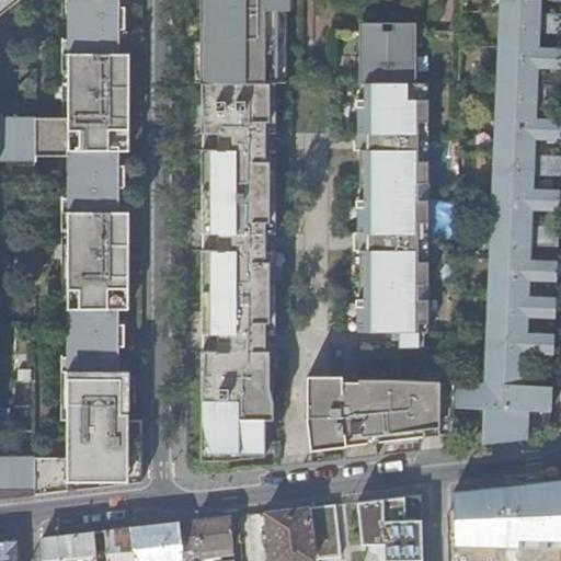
[(67,458),(34,458),(34,495),(141,482),(141,427),(128,427),(128,370),(118,370),(118,260),(128,260),(128,212),(118,212),(118,102),(128,102),(129,54),(118,54),(118,0),(0,0),(0,4),(6,0),(57,0),(57,53),(52,53),(52,86),(58,86),(58,100),(68,101),(68,116),(53,116),(60,150),(66,150),(66,210),(60,210),(60,244),(67,244),(67,259),(77,259),(77,275),(61,275),(61,309),(68,309),(67,370),(61,370),(60,403),(87,403),(87,420),(68,420),(67,458)]
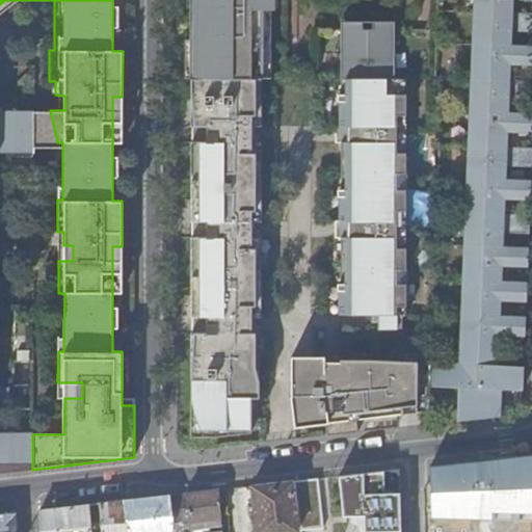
[(188,0),(189,62),(193,62),(192,78),(259,79),(260,10),(273,10),(272,0),(188,0)]
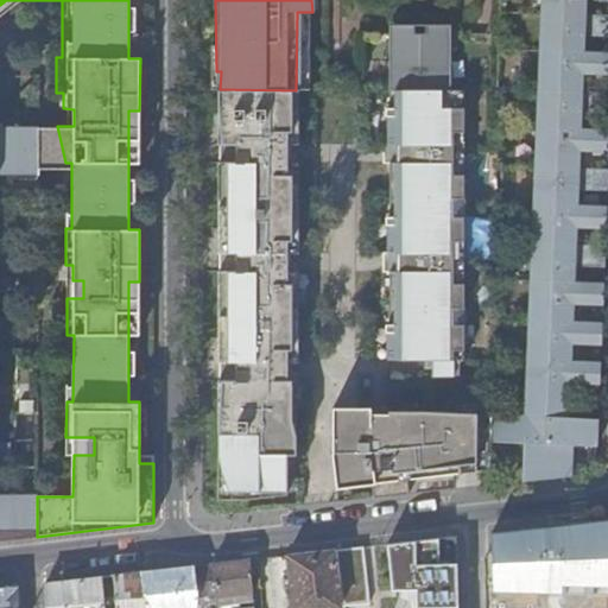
[(607,0),(542,0),(526,416),(493,416),(493,443),(525,444),(524,483),(572,476),(574,445),(599,445),(600,418),(570,417),(571,382),(601,384),(602,362),(572,361),(572,343),(602,344),(603,322),(574,322),(575,304),(605,304),(605,283),(575,282),(576,267),(606,267),(607,246),(577,245),(577,228),(607,228),(607,206),(578,206),(578,190),(607,190),(607,169),(580,169),(580,151),(607,151),(607,130),(581,130),(582,113),(607,113),(607,92),(582,93),(583,74),(607,74),(607,52),(584,52),(584,37),(607,37),(607,16),(586,16),(586,0),(607,0)]
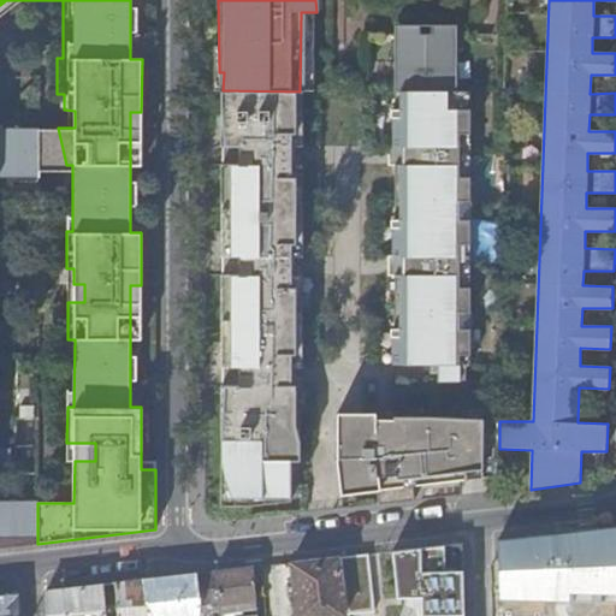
[(394,92),(455,92),(455,35),(394,35),(394,92)]
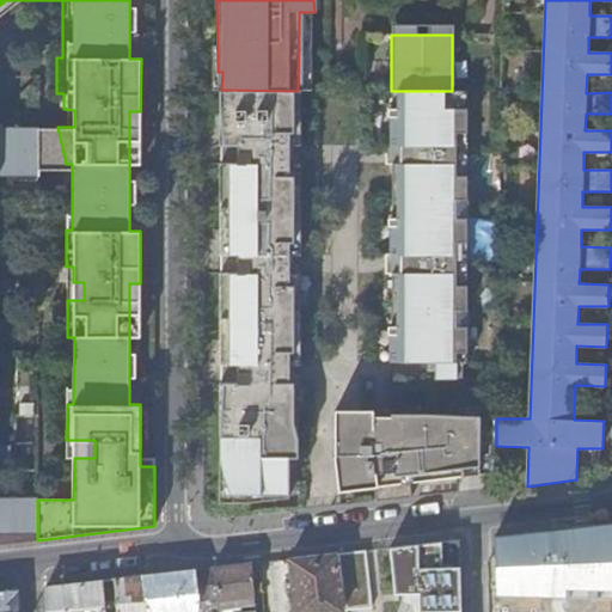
[(221,90),(219,90),(219,130),(228,130),(228,163),(219,163),(219,240),(228,240),(228,273),(219,273),(219,349),(228,349),(228,383),(219,383),(219,502),(248,503),(288,496),(292,457),(301,457),(303,439),(299,421),(304,383),(281,383),(281,365),(304,365),(304,352),(308,352),(308,286),(304,286),(304,273),(275,273),(275,255),(299,255),(299,242),(303,242),(303,176),(299,176),(299,163),(270,163),(270,146),(293,146),(293,133),(298,133),(298,91),(221,90)]
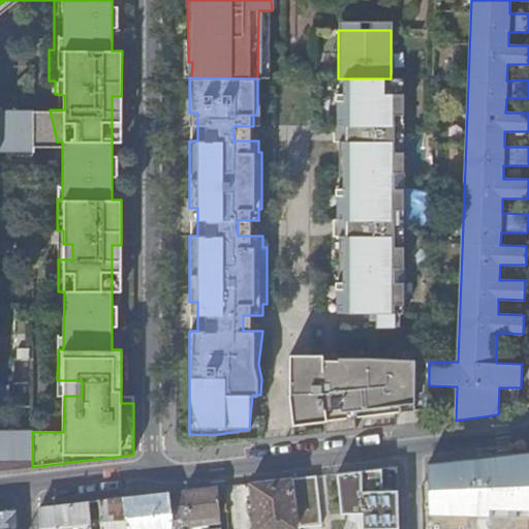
[(391,79),(338,79),(338,125),(332,125),(332,143),(338,143),(338,220),(332,220),(332,237),(338,237),(338,313),(403,313),(403,247),(394,247),(394,210),(403,210),(403,152),(394,152),(394,115),(403,116),(403,79),(391,79)]
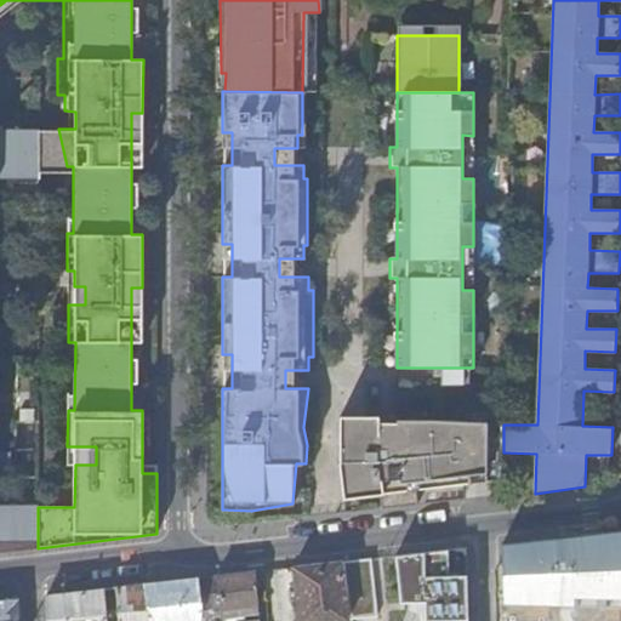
[(0,552),(38,548),(38,507),(0,506),(0,177),(18,178),(18,174),(38,174),(38,177),(40,177),(41,129),(0,127),(0,552)]
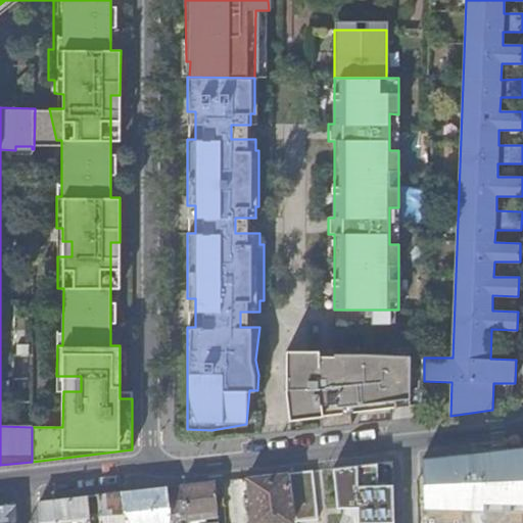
[(395,408),(423,406),(424,381),(424,358),(397,355),(367,353),(336,353),(337,378),(322,378),(322,354),(292,352),(288,391),(291,419),(322,415),(325,429),(353,426),(351,412),(395,408)]
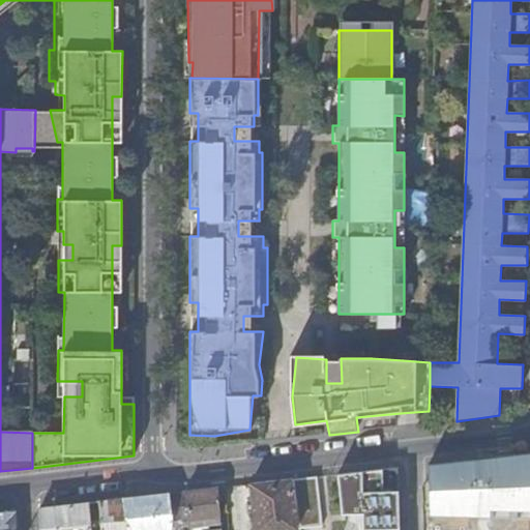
[(529,452),(428,465),(428,517),(529,520),(529,452)]
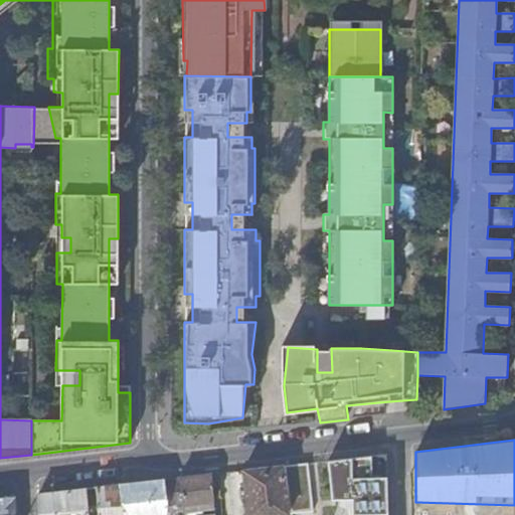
[(389,456),(329,462),(333,498),(355,497),(355,513),(389,512),(389,456)]
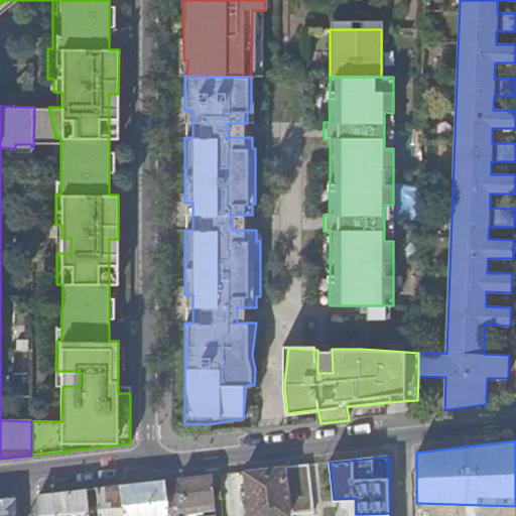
[(285,468),(291,515),(309,514),(304,466),(285,468)]
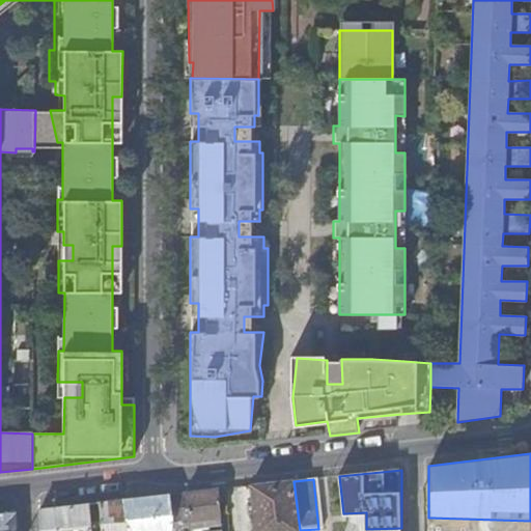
[(291,530),(300,530),(294,481),(252,486),(257,530),(291,530)]
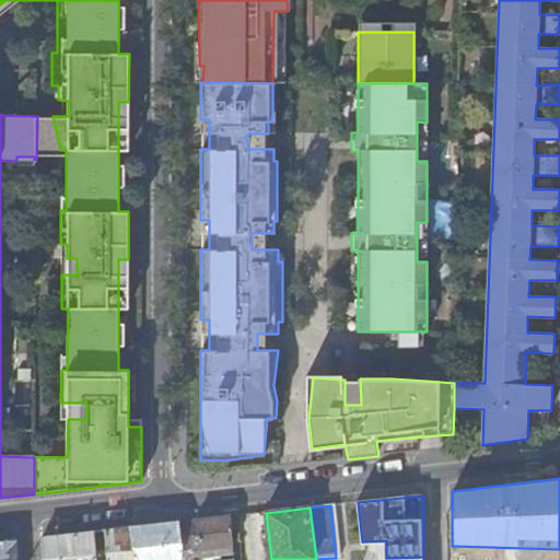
[(182,552),(233,548),(232,516),(181,523),(182,552)]
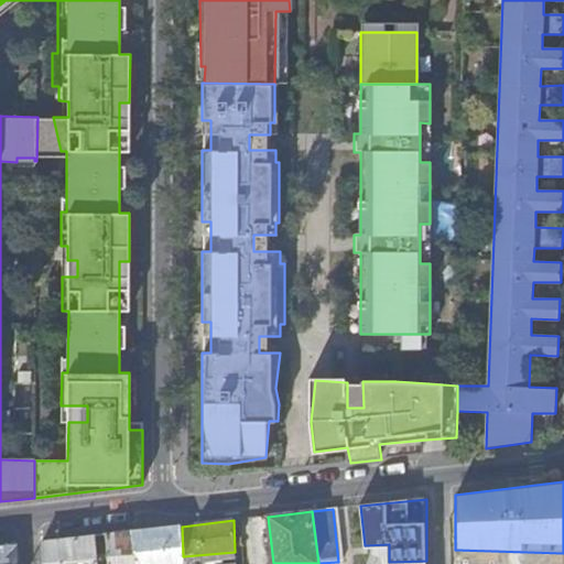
[(181,563),(181,556),(183,556),(182,527),(133,531),(136,563),(181,563)]
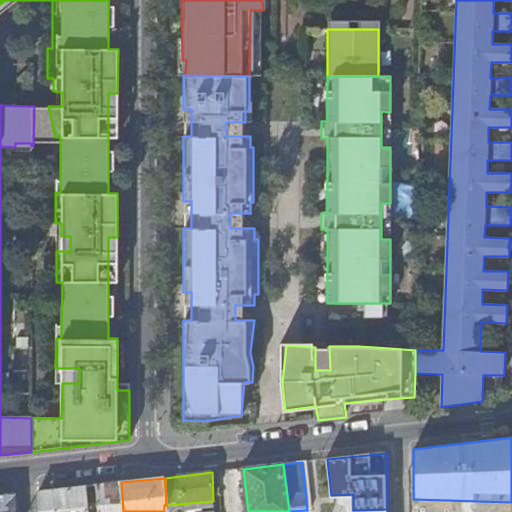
[(87,486),(40,491),(41,511),(89,511),(89,509),(99,508),(99,511),(123,511),(121,482),(92,486),(93,491),(97,491),(98,503),(93,503),(93,504),(89,504),(87,486)]
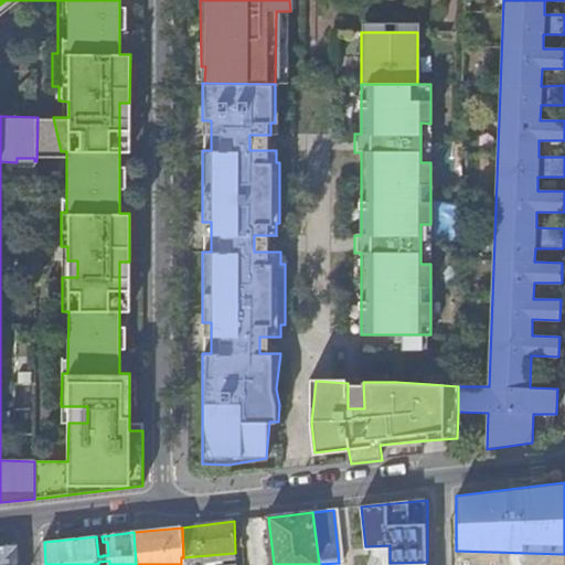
[(0,564),(18,564),(18,545),(0,546),(0,564)]
